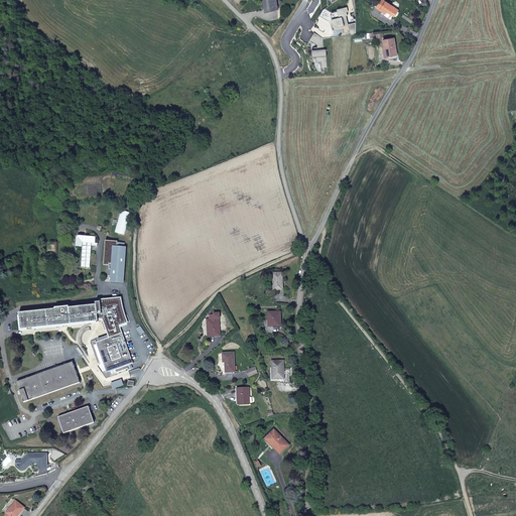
[(261,0),(263,8),(267,7),(268,9),(276,8),(274,0),(261,0)]
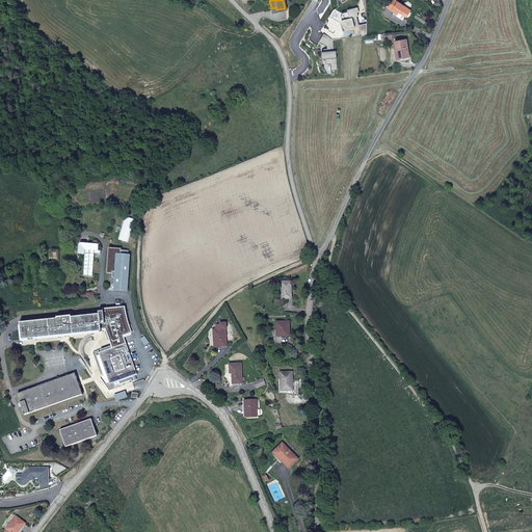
[(403,0),(398,0),(394,6),(400,11),(399,12),(401,15),(404,10),(409,16),(411,17),(417,10),(403,0)]
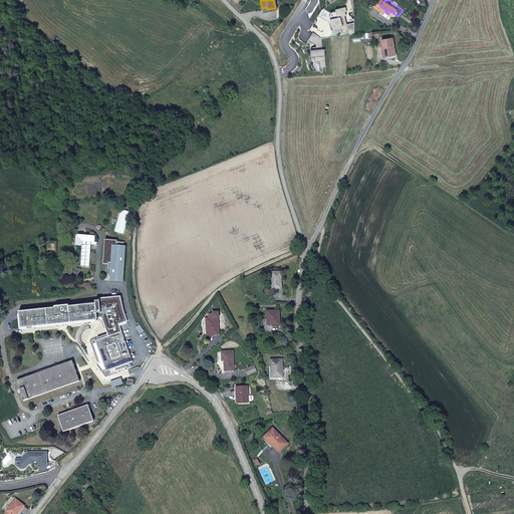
[(391,10),(388,14),(393,18),(396,15),(391,10)]
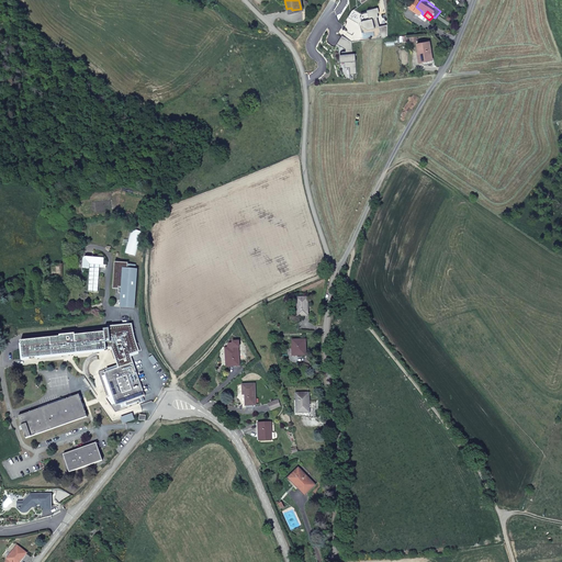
[(434,38),(423,42),(424,49),(426,48),(428,59),(439,56),(434,38)]
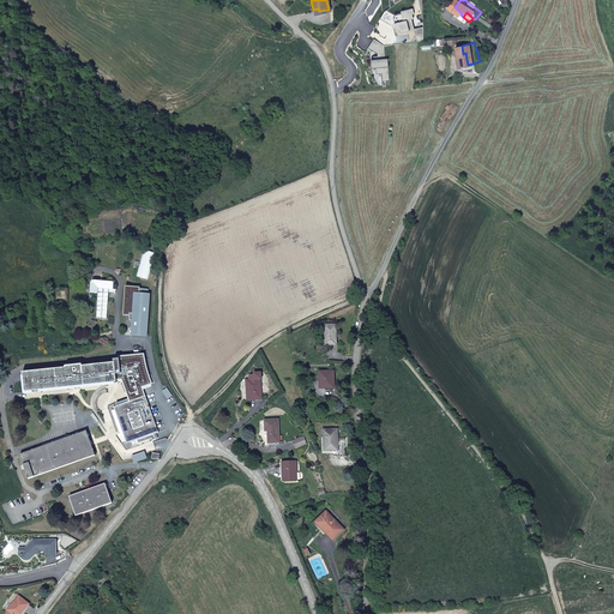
[(97,294),(96,318),(107,319),(108,294),(109,289),(113,290),(113,282),(95,281),(91,283),(90,294),(97,294)]
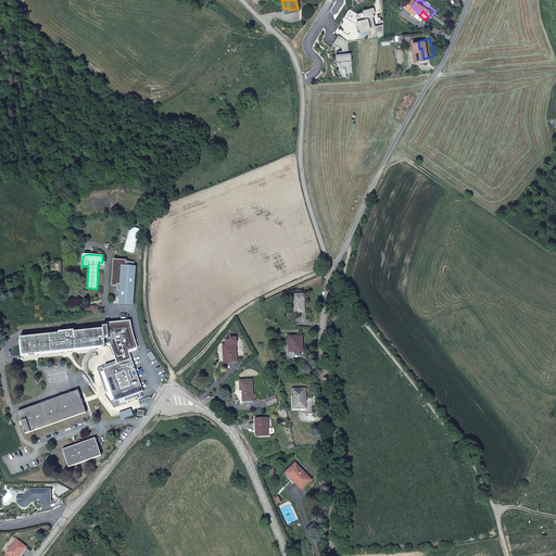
[(135,267),(125,265),(118,302),(128,304),(135,267)]
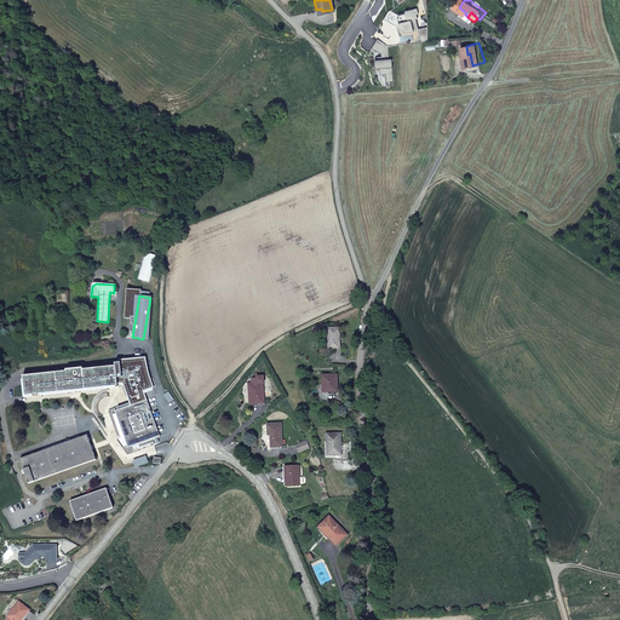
[(339,328),(328,328),(328,349),(339,348),(339,328)]
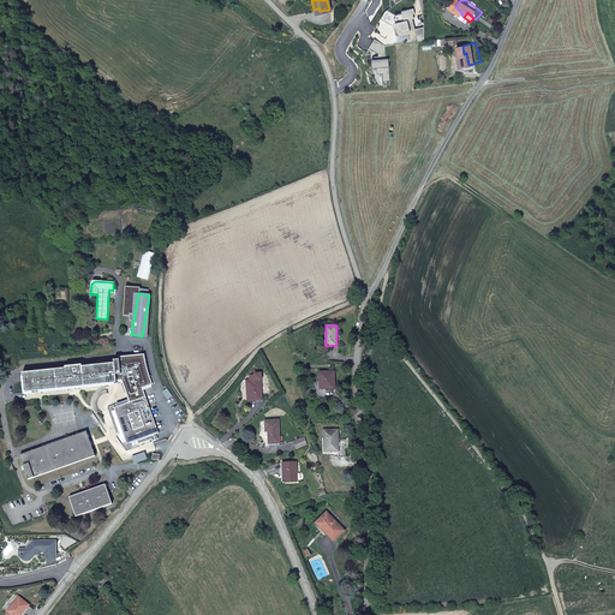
[(25,393),(100,384),(105,384),(117,383),(114,364),(23,374),(25,393)]
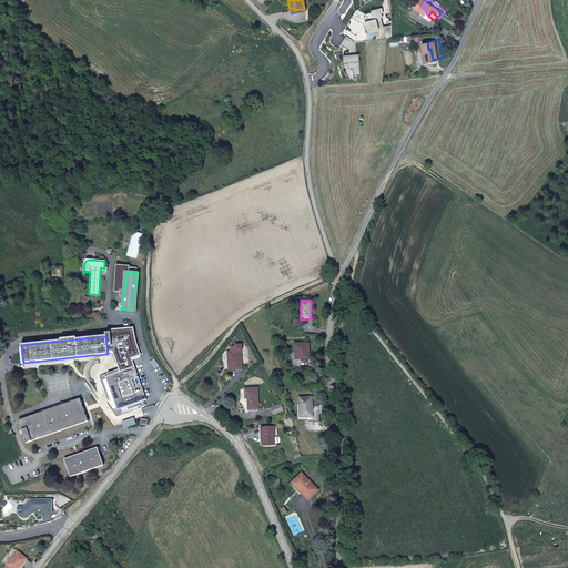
[(227,352),(229,362),(230,362),(231,371),(242,369),(241,351),(242,351),(241,344),(234,345),(235,346),(231,347),(231,352),(227,352)]
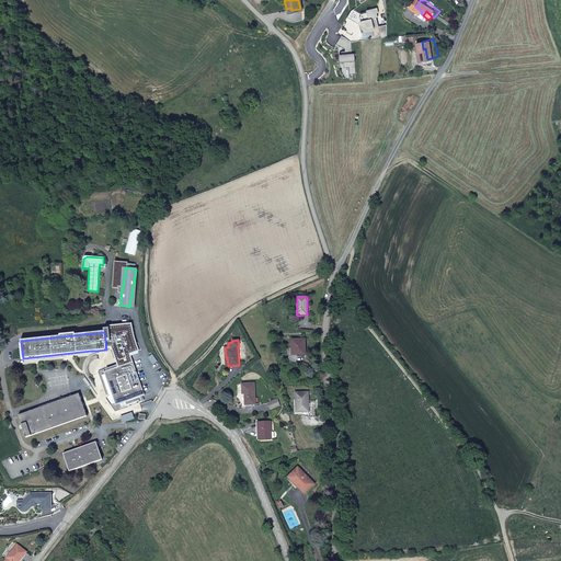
[(305,340),(292,340),(293,354),(298,354),(298,355),(305,355),(305,340)]
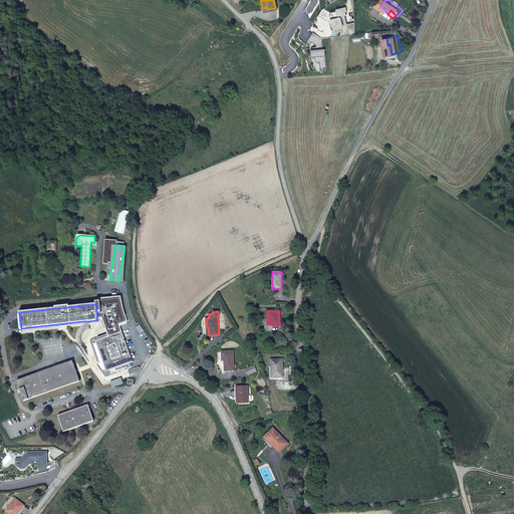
[(87,321),(83,321),(97,361),(75,369),(76,372),(103,363),(102,359),(100,360),(87,321)]
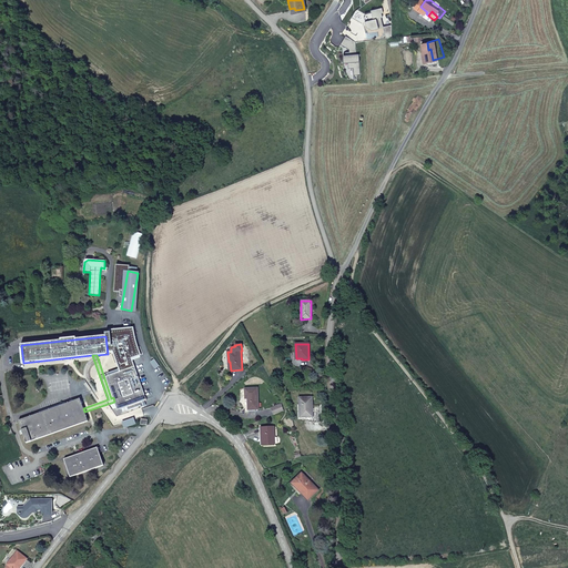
[(113,397),(114,402),(118,411),(127,407),(129,411),(141,406),(141,408),(144,407),(142,402),(146,401),(134,367),(105,377),(113,397)]
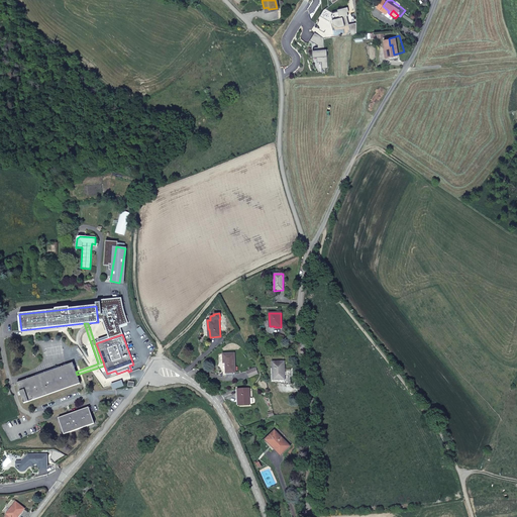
[(234,353),(223,353),(223,363),(225,363),(226,373),(235,373),(234,353)]
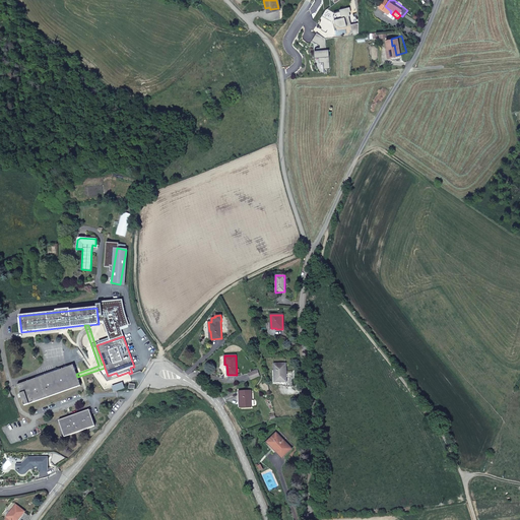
[(285,364),(273,365),(274,383),(276,383),(286,382),(285,376),(285,364)]
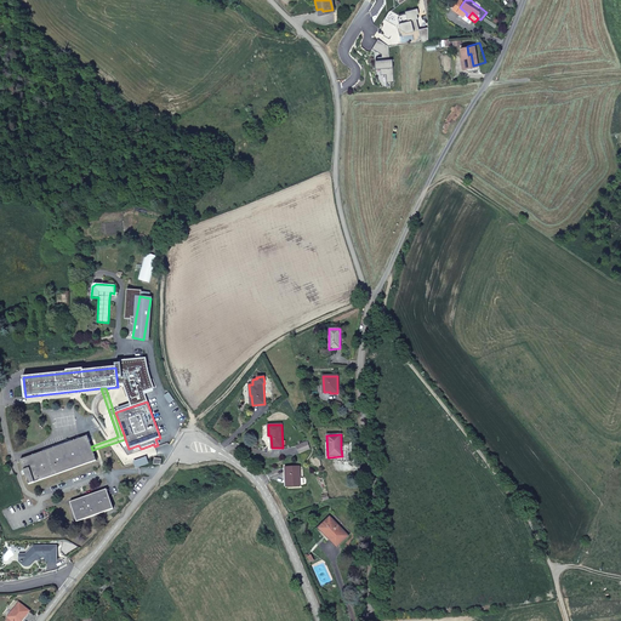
[(96,461),(92,450),(91,446),(87,437),(21,460),(29,485),(96,461)]
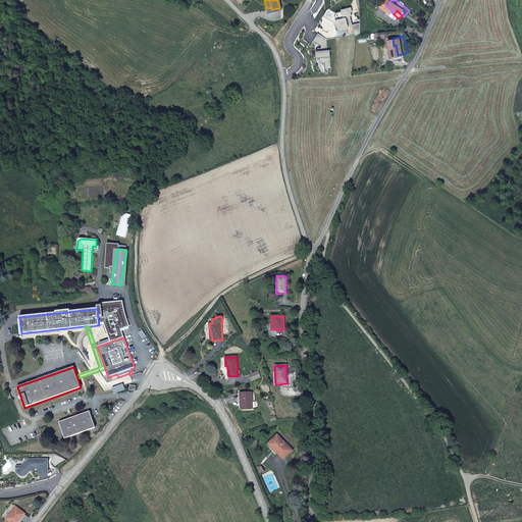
[(252,381),(260,377),(259,372),(250,375),(252,381)]
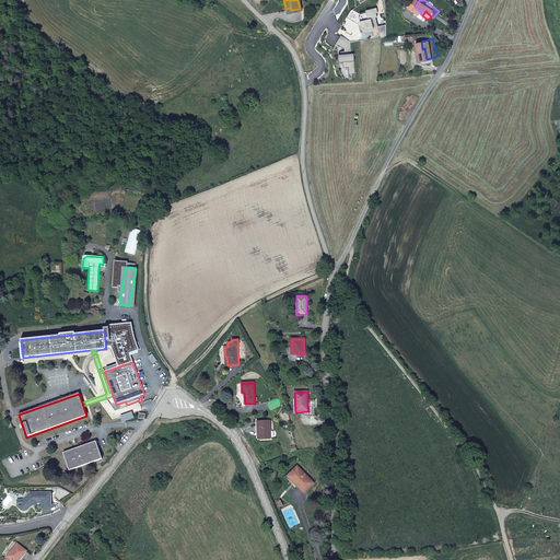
[(314,404),(307,405),(308,411),(298,412),(298,413),(308,417),(315,417),(314,404)]
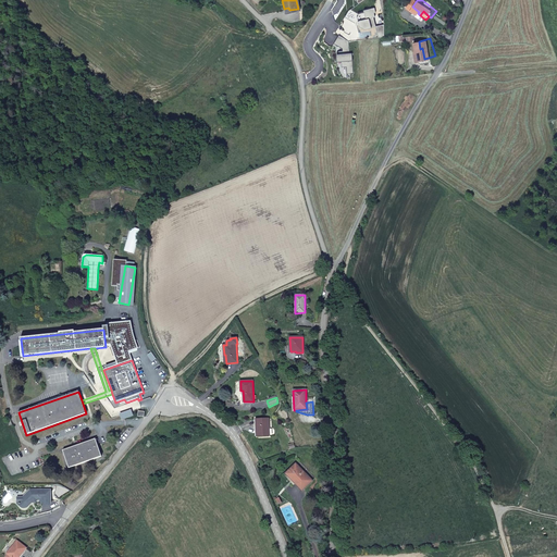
[(268,419),(256,420),(256,436),(269,435),(268,419)]
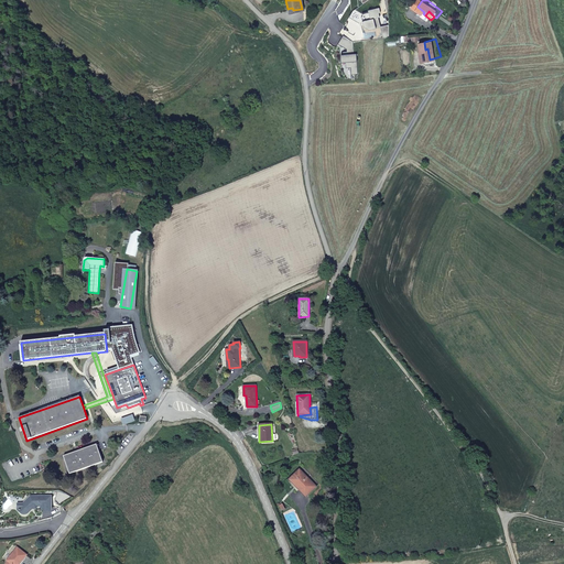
[(97,445),(64,456),(71,474),(104,462),(97,445)]
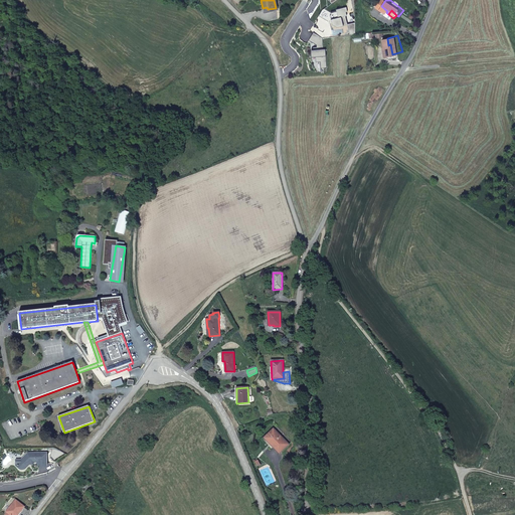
[(292,443),(276,426),(273,430),(289,446),(292,443)]
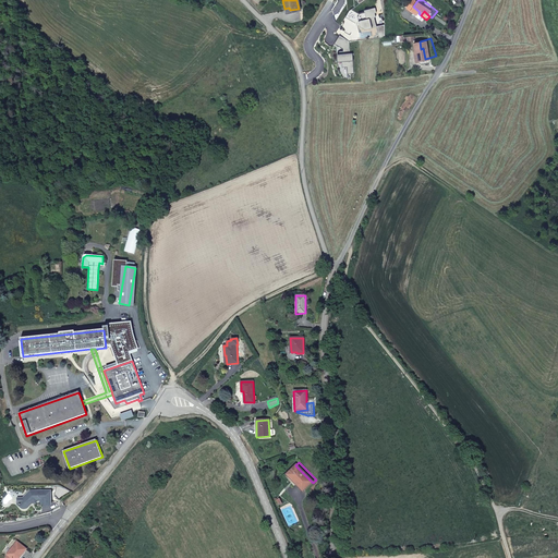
[(303,493),(313,483),(295,465),(287,474),(296,484),(295,485),(303,493)]
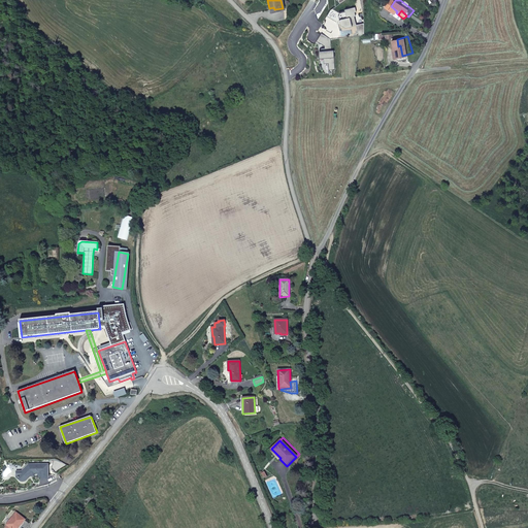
[(29,464),(21,472),(19,474),(19,477),(19,480),(20,482),(24,482),(27,481),(32,475),(34,474),(38,473),(39,477),(48,477),(48,464),(29,464)]
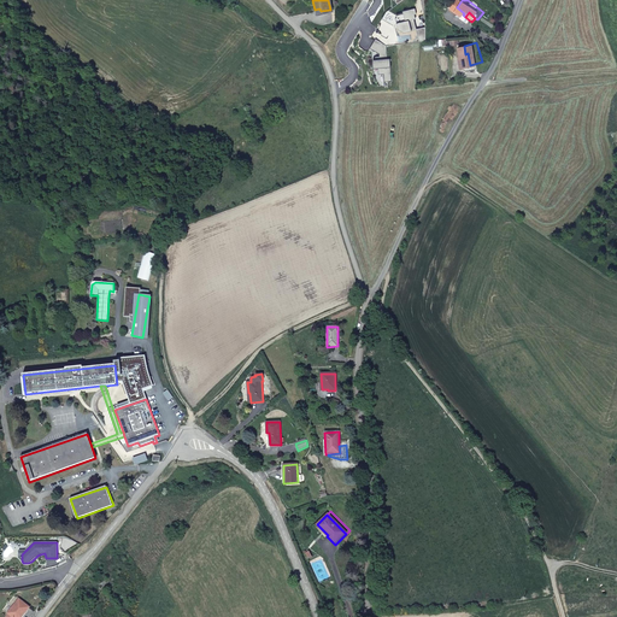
[(29,607),(19,599),(9,613),(12,616),(19,616),(24,611),(25,612),(29,607)]
